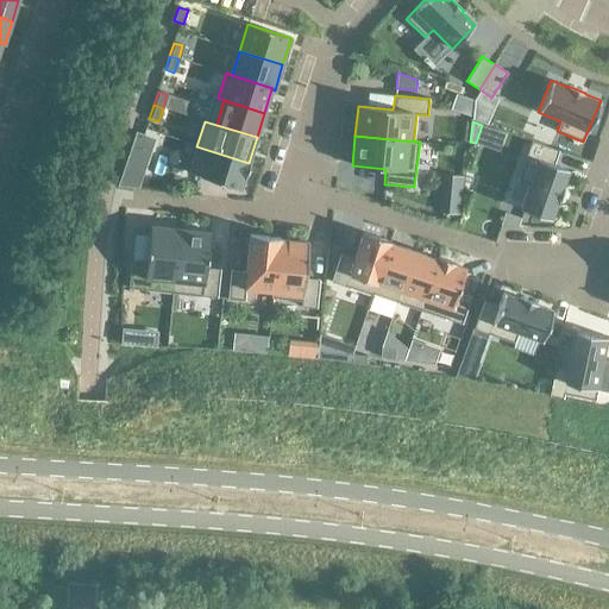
[(137,137),(133,150),(142,154),(146,139),(137,137)]
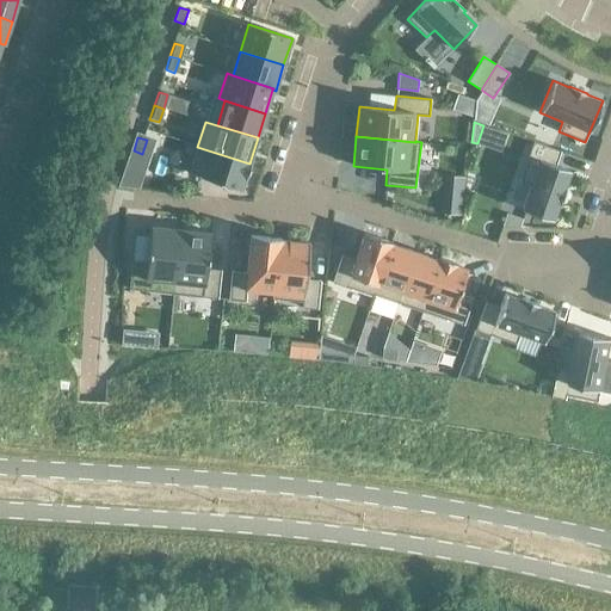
[(532,141),(519,181),(530,185),(522,210),(553,221),(559,204),(561,204),(567,187),(565,186),(571,170),(556,165),(561,150),(532,141)]
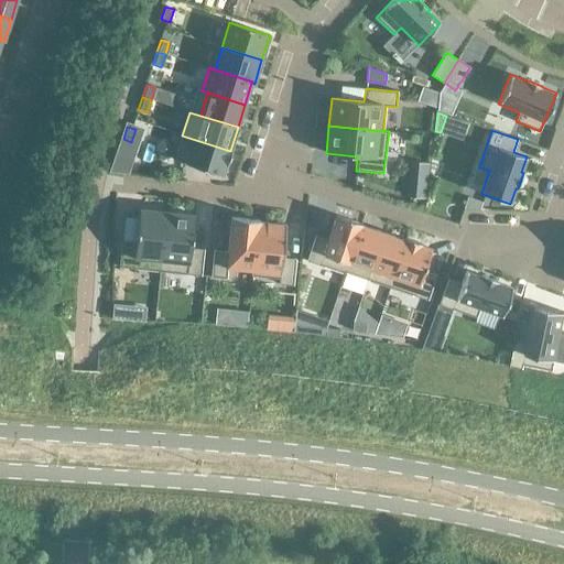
[(182,136),(174,160),(223,175),(230,151),(182,136)]
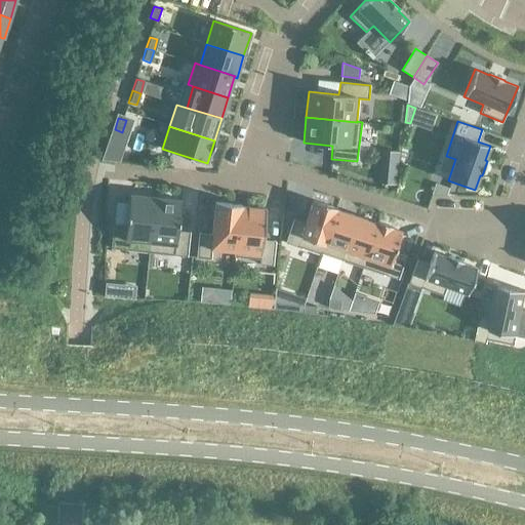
[(384,180),(381,191),(397,193),(398,182),(384,180)]
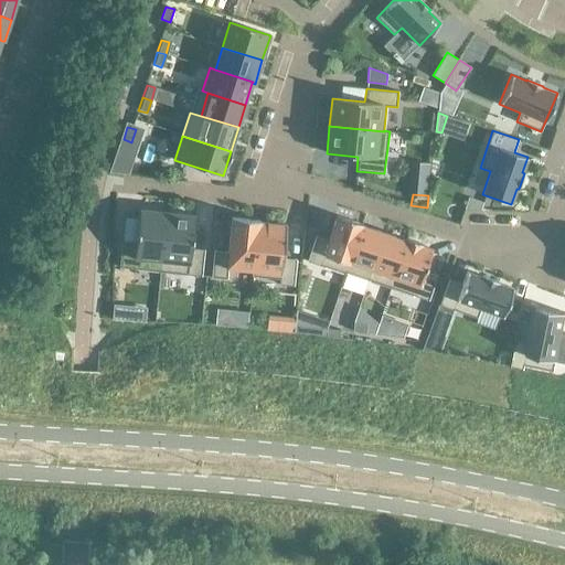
[(121,241),(119,268),(160,273),(167,212),(139,209),(136,243),(121,241)]
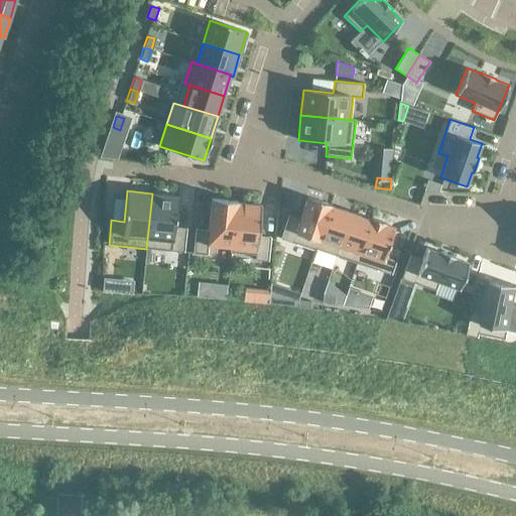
[(152,194),(146,249),(184,253),(186,228),(174,227),(177,196),(152,194)]
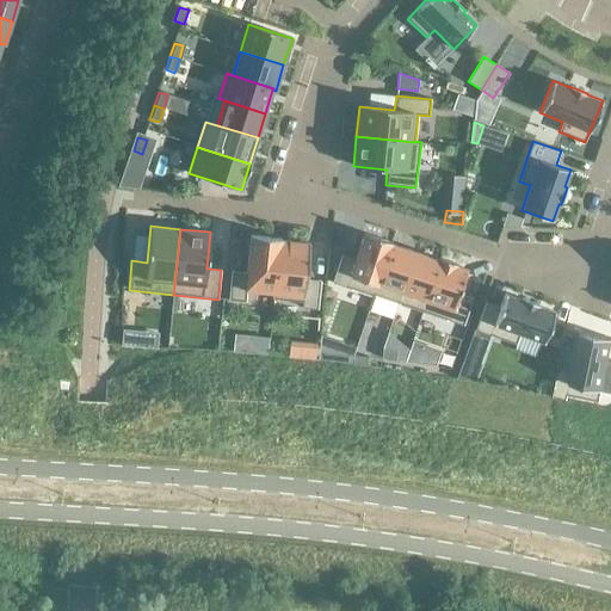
[(340,255),(331,284),(374,298),(392,244),(393,245),(393,242),(364,233),(355,260),(340,255)]
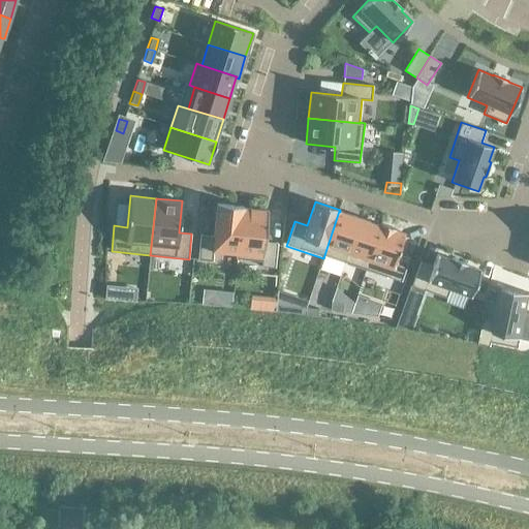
[(200,235),(197,260),(213,261),(214,252),(237,254),(236,259),(237,259),(243,207),(216,204),(213,236),(200,235)]
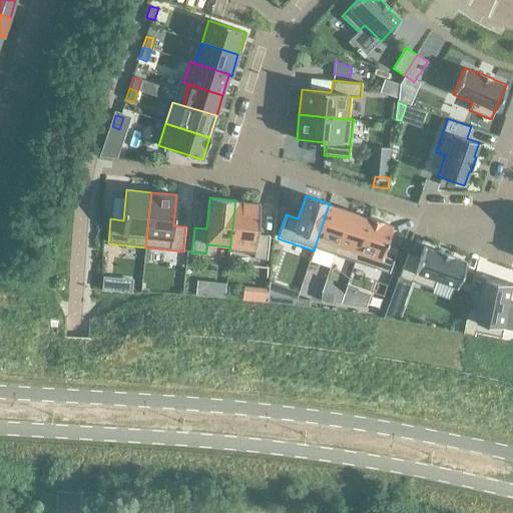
[(235,200),(229,251),(253,253),(252,259),(267,261),(270,235),(258,234),(261,204),(236,201),(236,200),(235,200)]
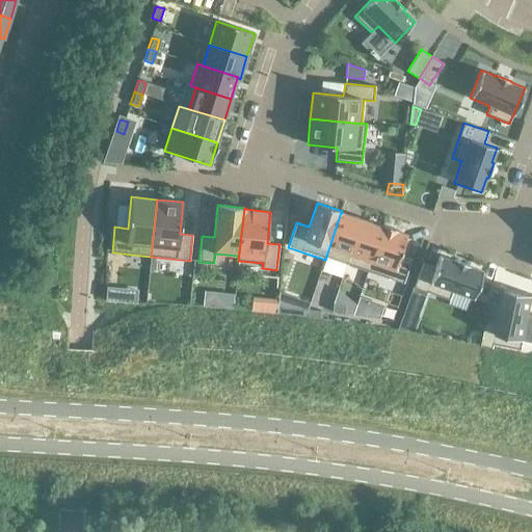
[(341,212),(325,260),(346,267),(362,219),(342,213),(341,212)]
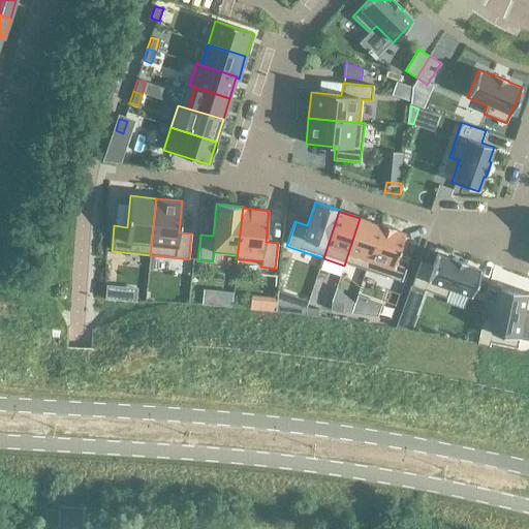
[(360,218),(344,266),(365,273),(380,225),(380,224),(360,218)]
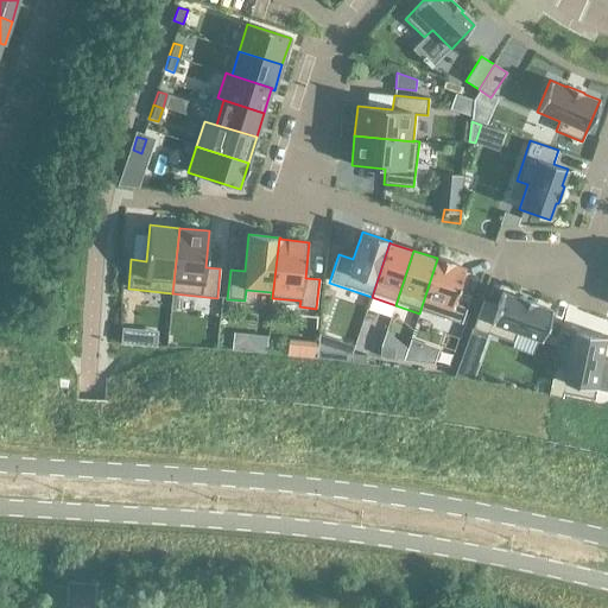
[(437,259),(419,314),(461,327),(472,297),(457,292),(466,267),(454,264),(454,263),(437,257),(437,258),(437,259)]
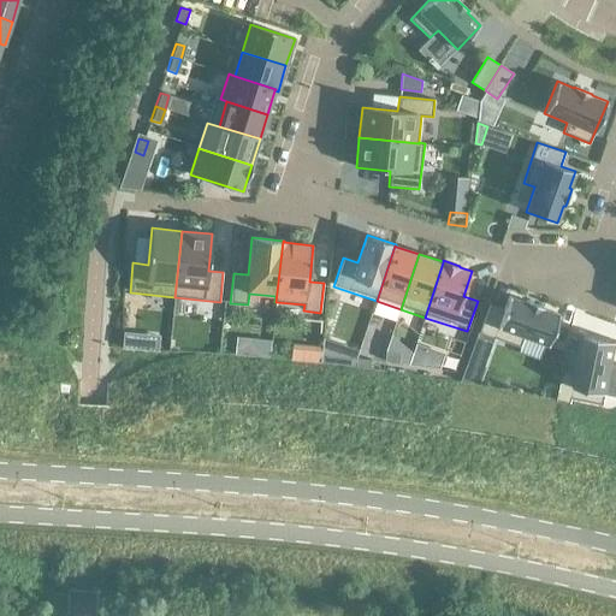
[(489,304),(479,336),(521,349),(525,338),(549,347),(560,314),(544,308),(544,307),(526,300),(525,302),(508,296),(503,311),(489,304)]
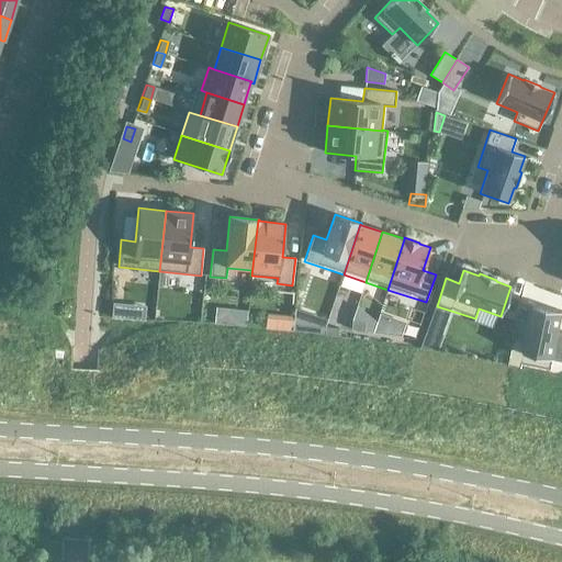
[(113,317),(122,318),(123,305),(114,304),(113,317)]
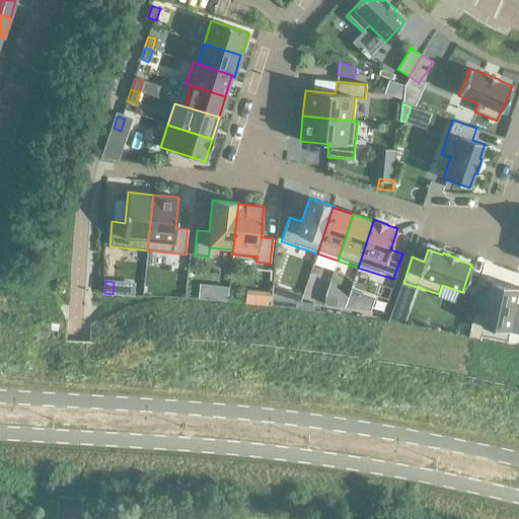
[(473,313),(468,338),(483,340),(483,337),(510,342),(518,295),(518,286),(493,281),(486,316),(473,313)]
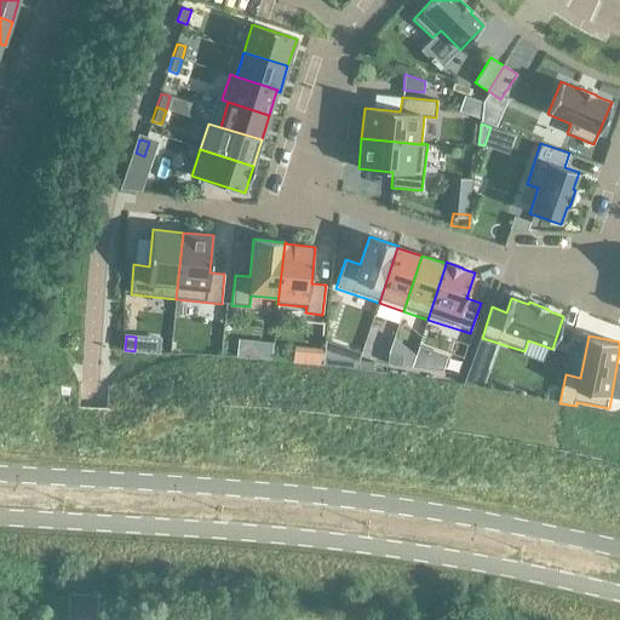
[(332,366),(338,345),(326,340),(322,365),(332,366)]
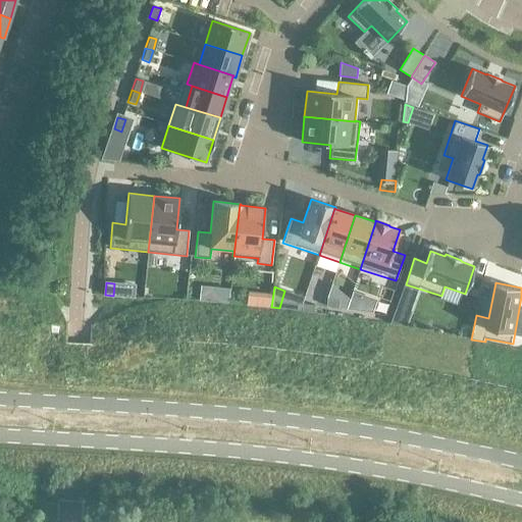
[(397,305),(410,310),(413,302),(399,297),(397,305)]
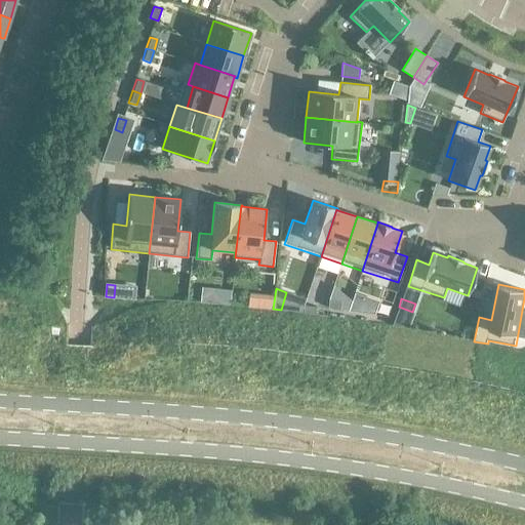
[(329,299),(328,308),(340,310),(341,301),(329,299)]
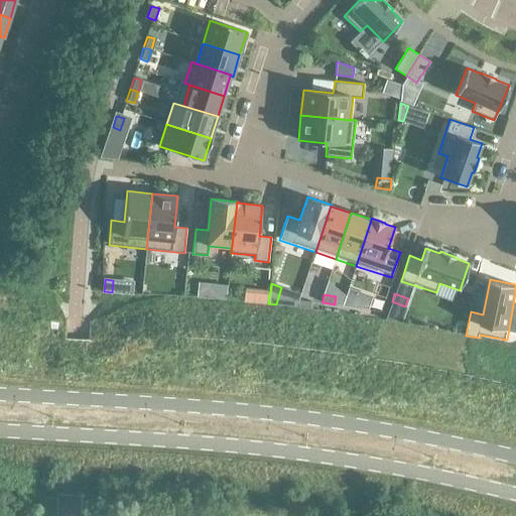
[(299,299),(298,308),(310,309),(311,301),(299,299)]
